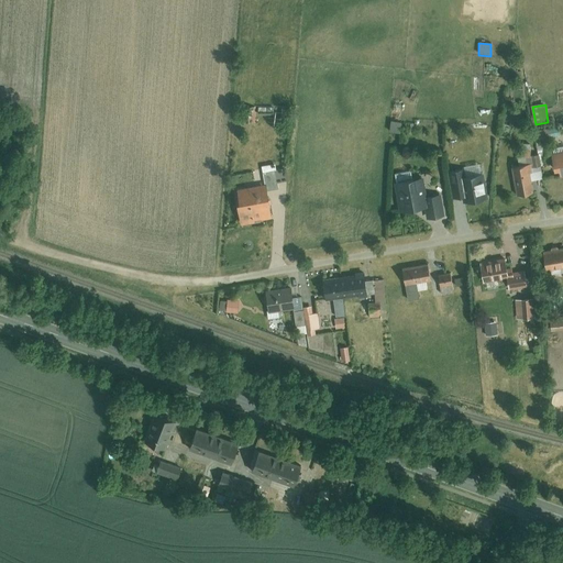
[(239,107),(239,122),(253,123),(253,107),(239,107)]
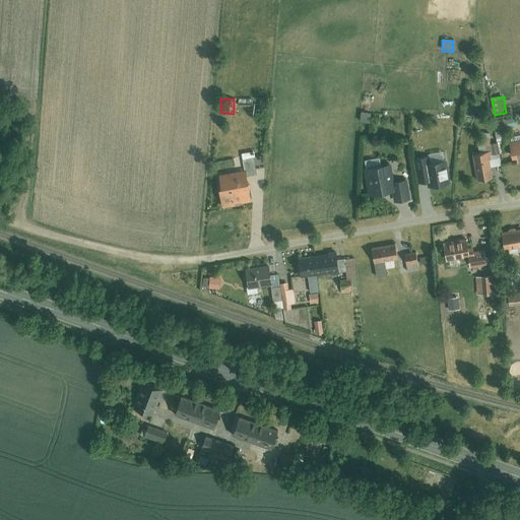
[(361,113),(361,123),(371,124),(371,113),(361,113)]
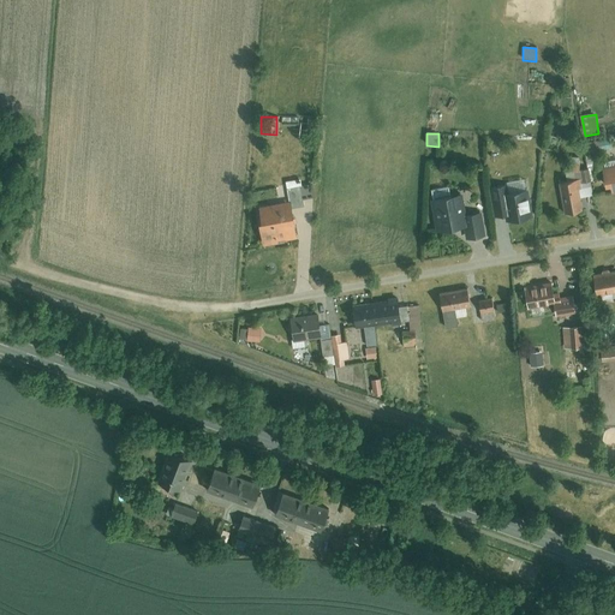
[(601,139),(586,141),(587,153),(602,150),(601,139)]
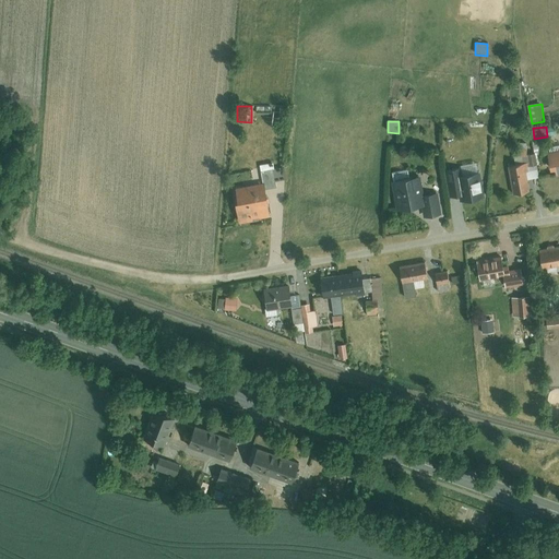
[(556,166),(557,174),(558,173),(558,147),(548,150),(550,167),(556,166)]
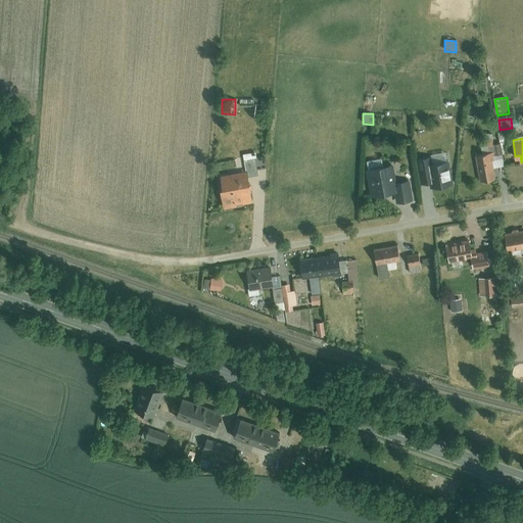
[(493,143),(495,154),(502,153),(500,142),(493,143)]
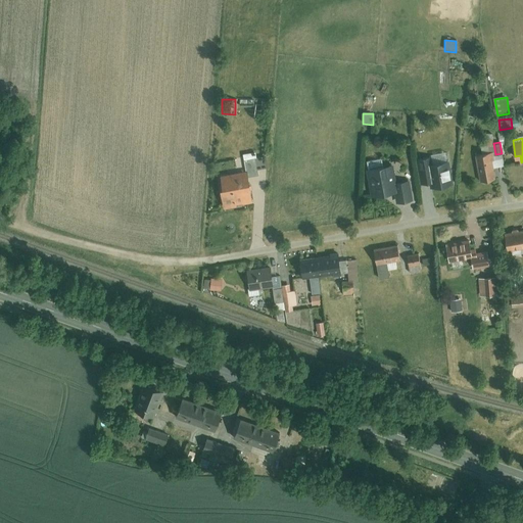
[(249,170),(250,176),(259,175),(255,150),(243,152),(246,171),(249,170)]
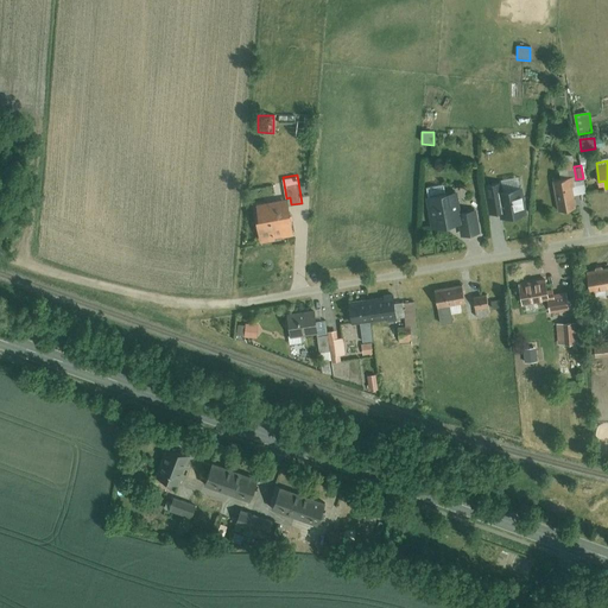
[(551,178),(557,210),(577,207),(572,175),(551,178)]
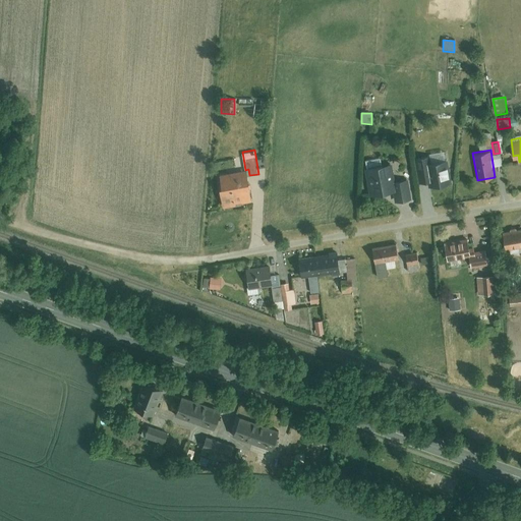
[(429,154),(416,156),(420,181),(431,179),(432,185),(452,182),(447,157),(430,160),(429,154)]
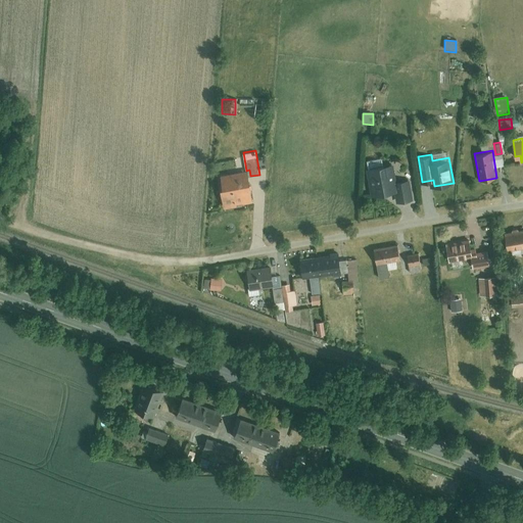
[(368,167),(372,193),(395,190),(391,163),(368,167)]
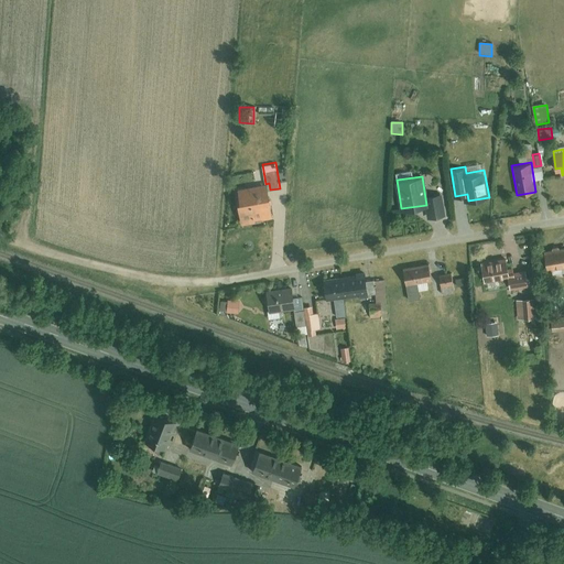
[(238,187),(243,224),(274,218),(270,190),(269,183),(266,184),(238,187)]
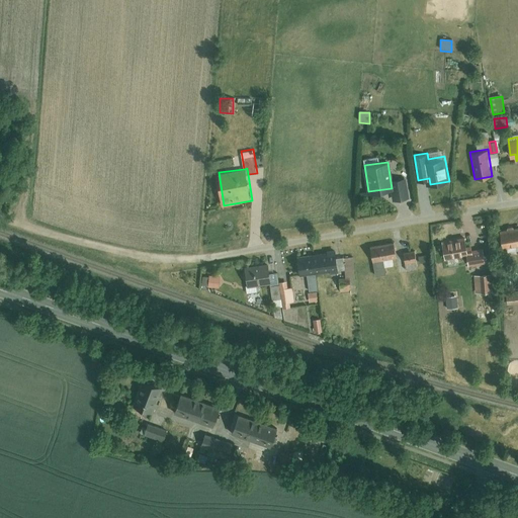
[(392,177),(395,198),(409,197),(407,175),(392,177)]
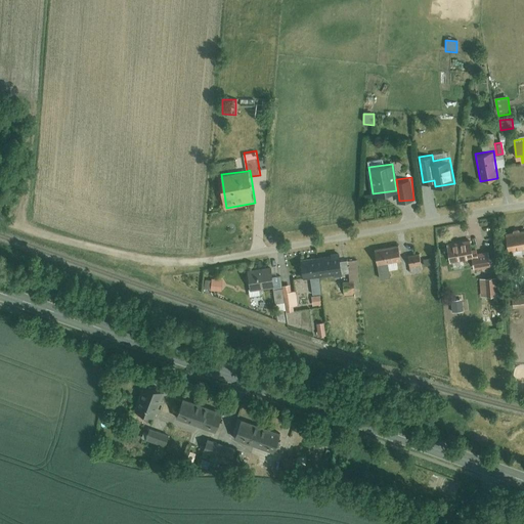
[(509,251),(523,248),(523,228),(506,232),(509,251)]
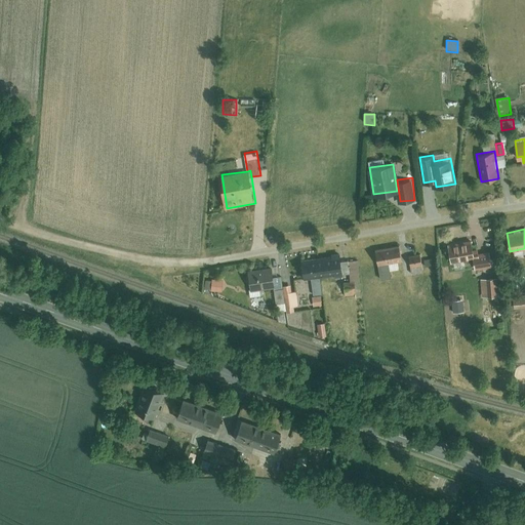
[(448,243),(451,261),(473,258),(475,269),(492,266),(490,250),(475,252),(473,240),(448,243)]
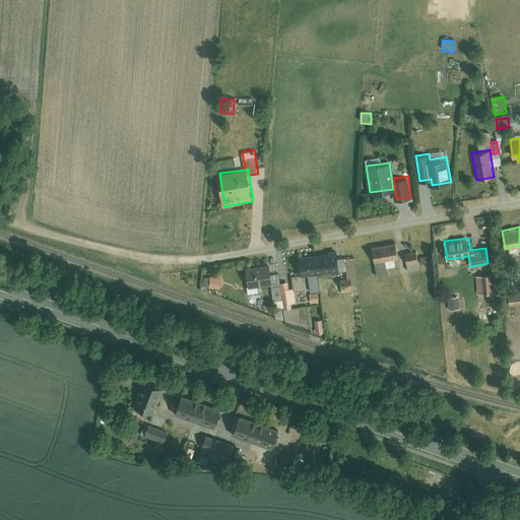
[(373,247),(377,275),(388,274),(387,267),(395,266),(394,258),(399,258),(397,243),(373,247)]
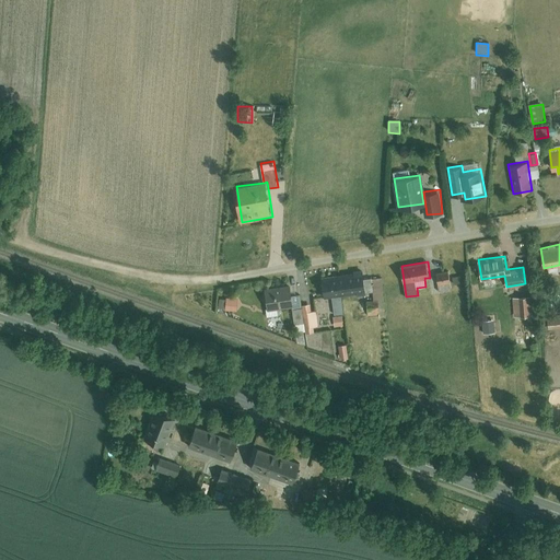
[(323,275),(325,296),(333,296),(341,294),(358,293),(358,294),(366,293),(363,269),(323,275)]
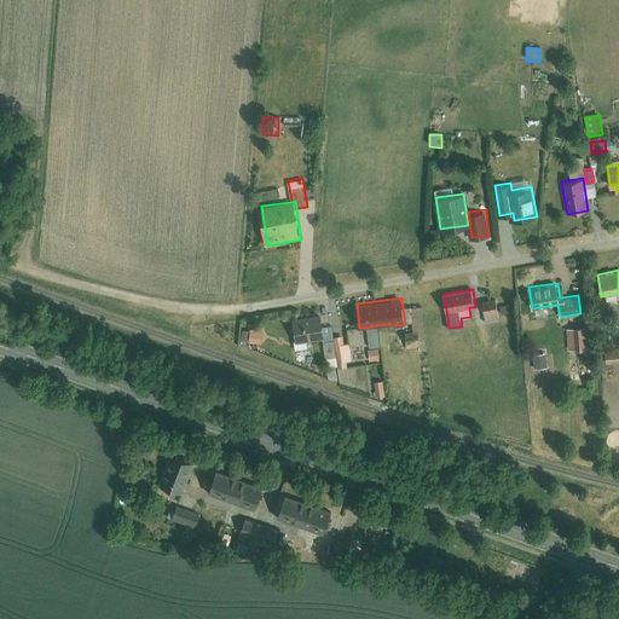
[(482,301),(485,323),(499,320),(496,299),(482,301)]
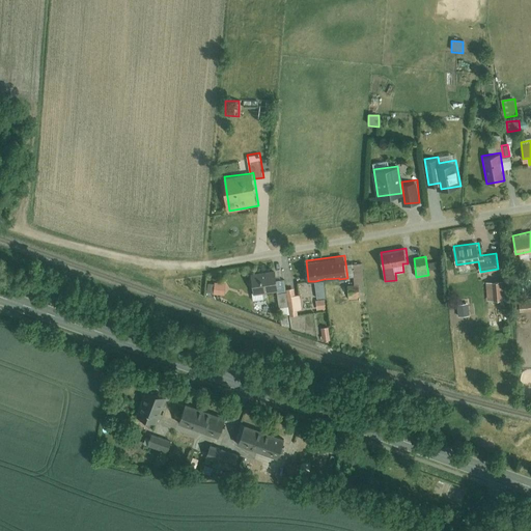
[(363,263),(354,264),(355,278),(364,278),(363,263)]
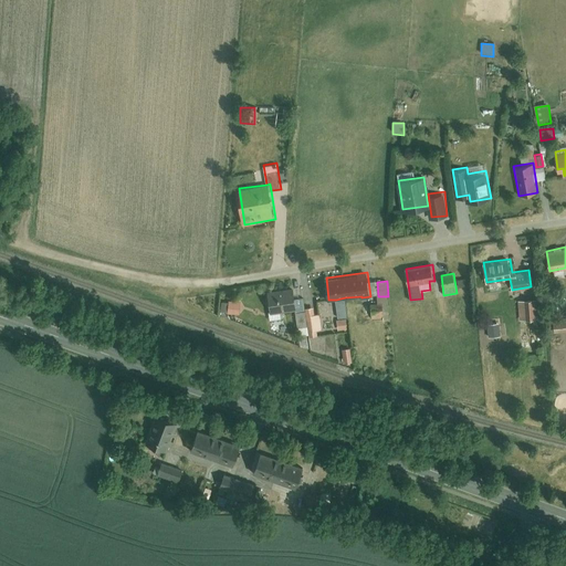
[(266,292),(268,312),(295,308),(293,289),(266,292)]
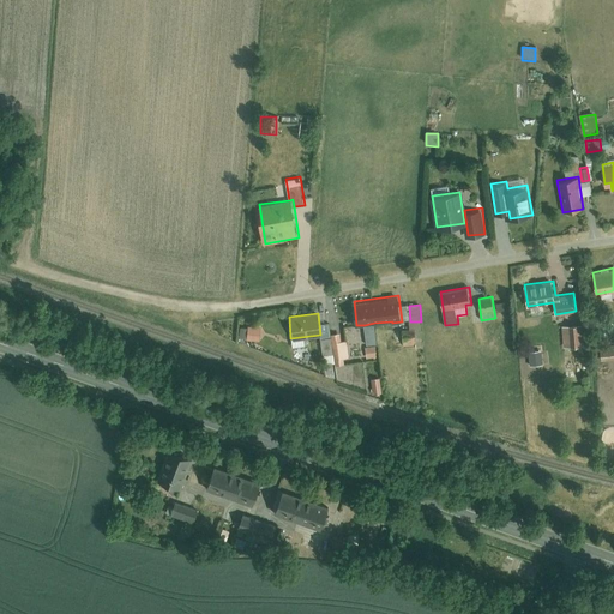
[(374,323),(365,325),(367,344),(377,343),(374,323)]
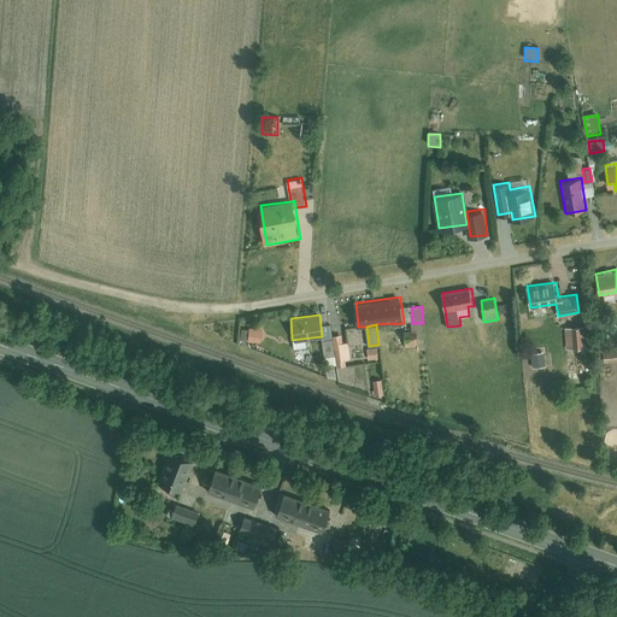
[(566,327),(568,348),(591,347),(589,325),(566,327)]
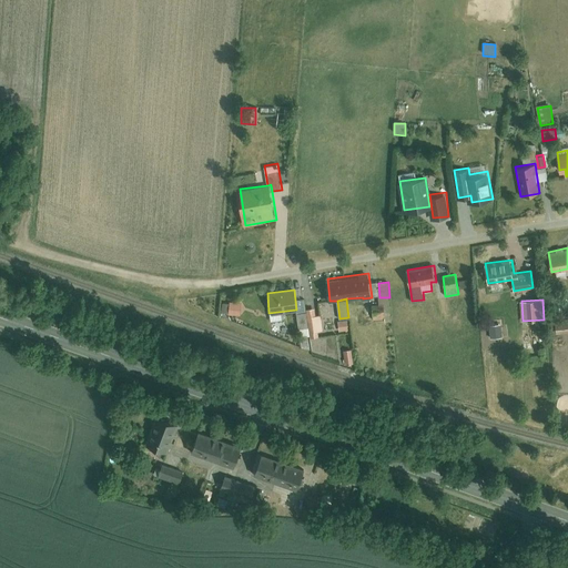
[(230,302),(230,315),(241,315),(241,303),(230,302)]
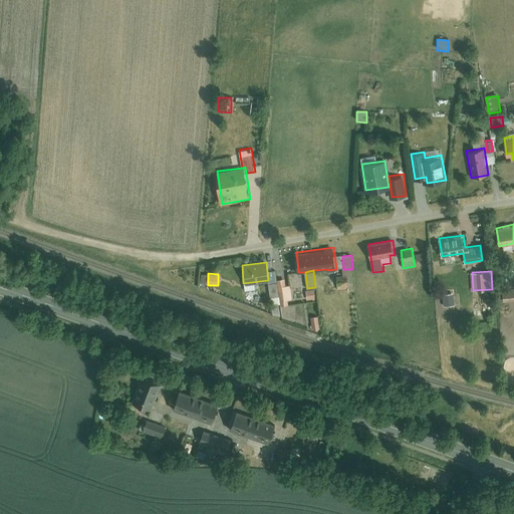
[(278,279),(280,301),(292,299),(290,284),(286,285),(285,278),(278,279)]
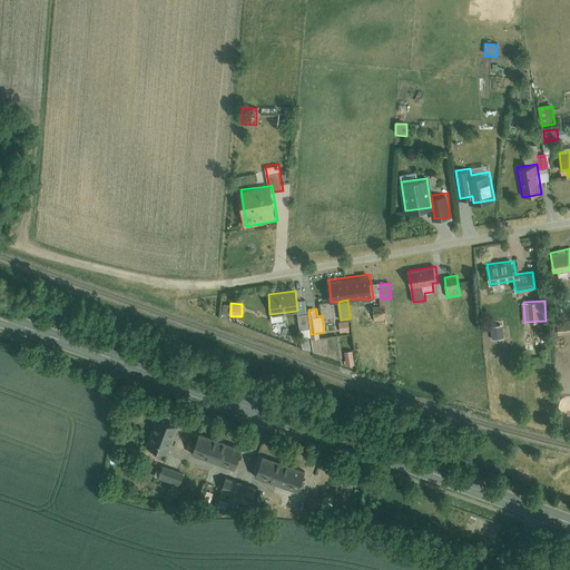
[(297,314),(298,328),(308,328),(307,313),(297,314)]
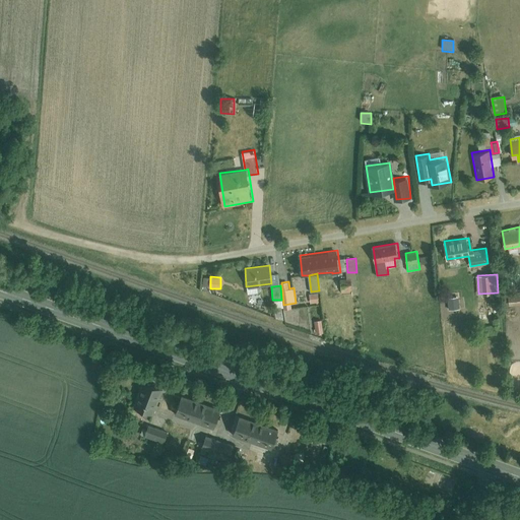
[(310,294),(311,303),(320,302),(319,293),(310,294)]
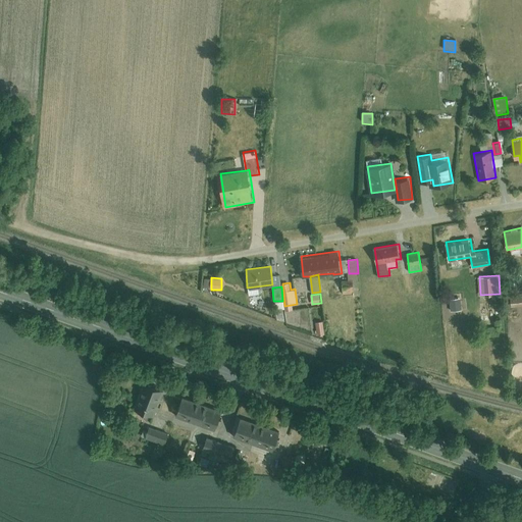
[(521,296),(511,298),(512,308),(521,307),(521,296)]
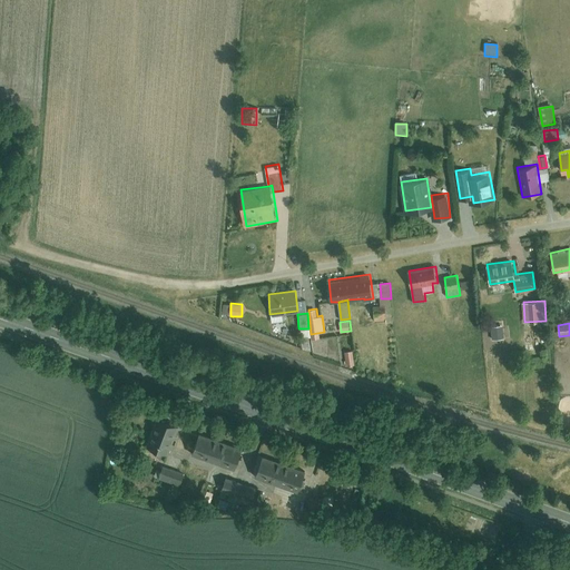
[(500,326),(490,327),(491,335),(501,334),(500,326)]
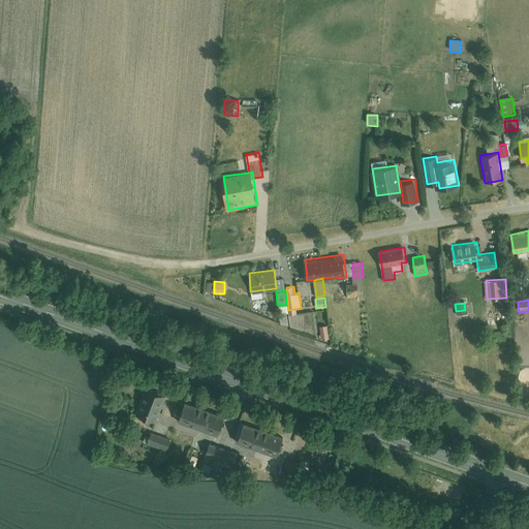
[(328,324),(320,325),(322,339),(329,338),(328,324)]
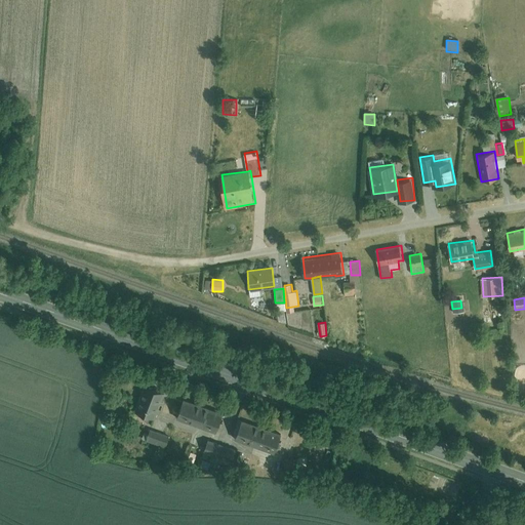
[(500,330),(492,330),(493,338),(501,338),(500,330)]
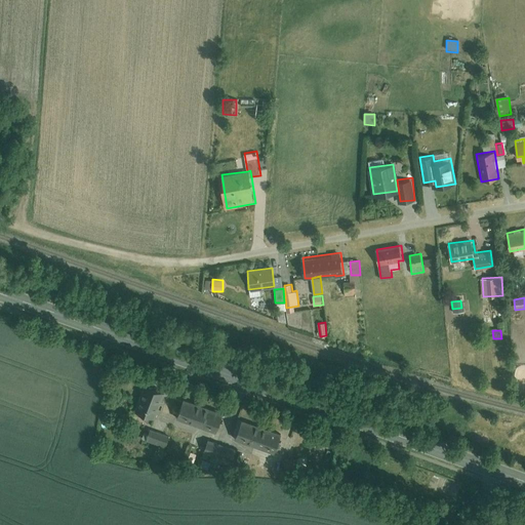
[(165,391),(146,384),(136,409),(156,416),(165,391)]
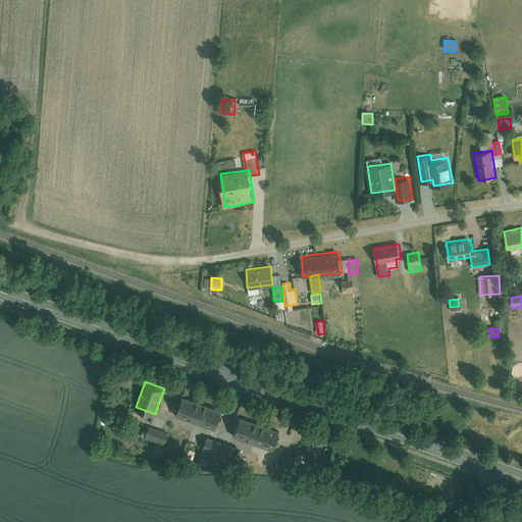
[(181,396),(175,414),(215,428),(222,410),(181,396)]
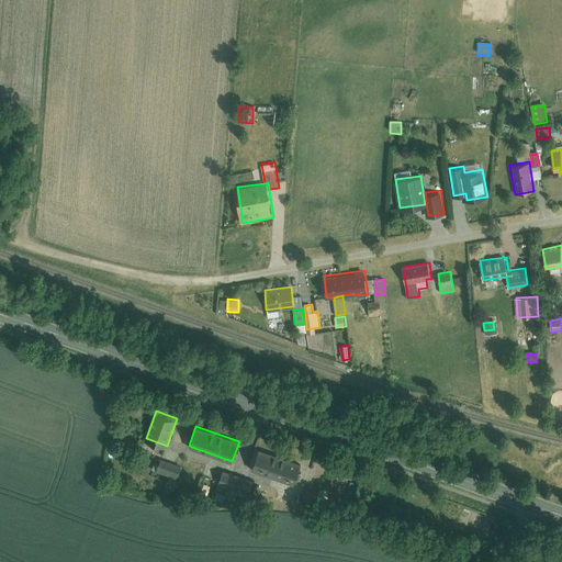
[(300,461),(258,445),(250,464),(292,481),(300,461)]
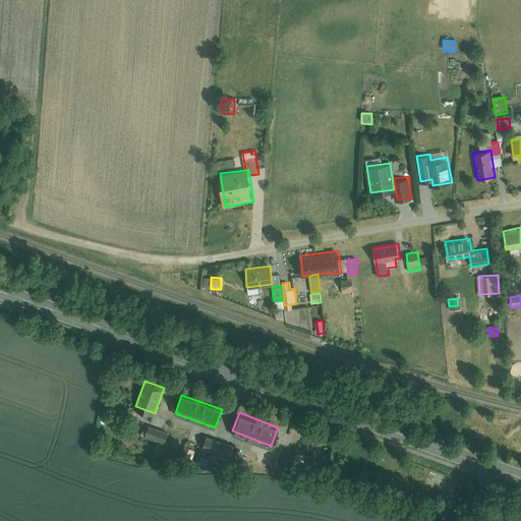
[(168,433),(150,427),(146,439),(165,445),(168,433)]
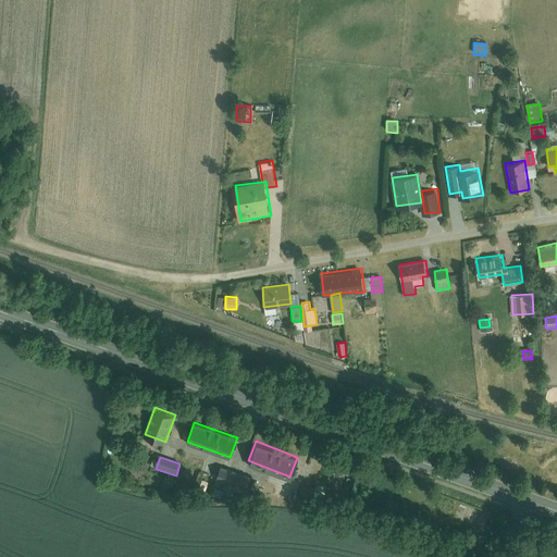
[(251,479),(222,469),(218,481),(247,492),(251,479)]
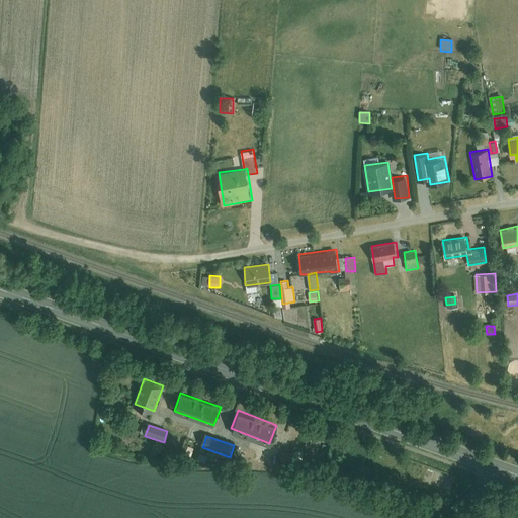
[(280,454),(280,463),(295,463),(295,454),(280,454)]
